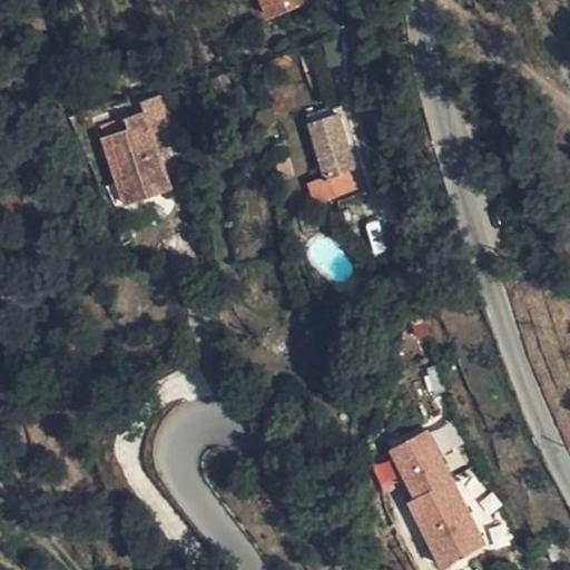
[(263,0),(269,15),(306,0),(263,0)]
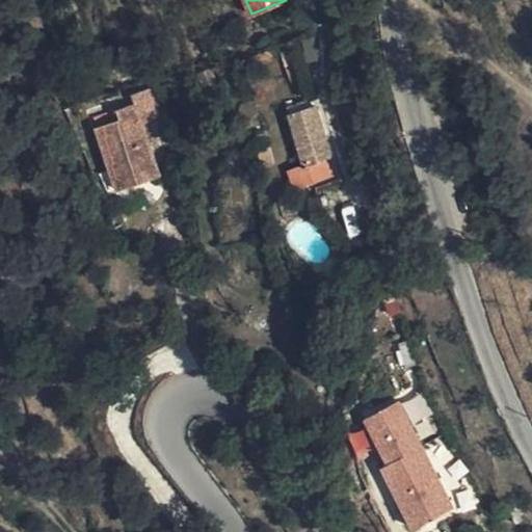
[(120,120),(97,127),(118,190),(158,177),(140,124),(163,117),(153,87),(131,95),(134,104),(116,110),(120,120)]
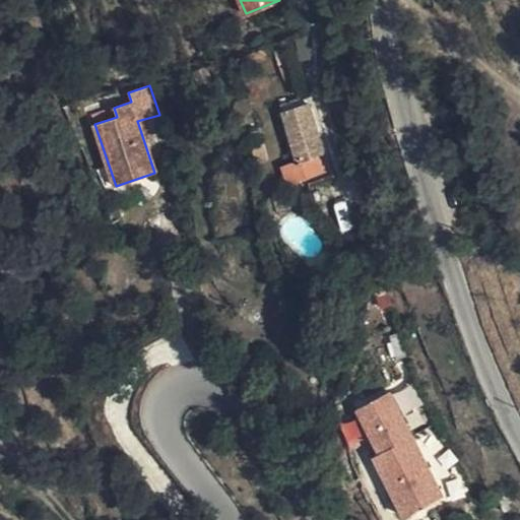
[(307,96),(280,105),(298,161),(283,167),(289,185),(325,172),(320,156),(325,154),(307,96)]
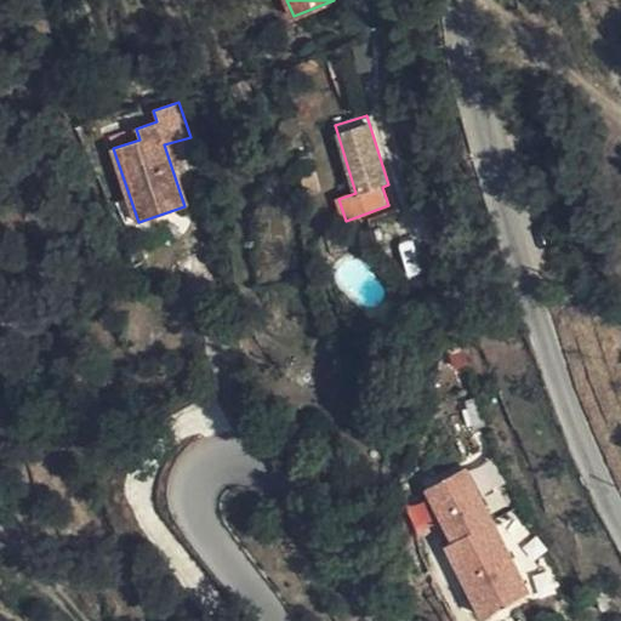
[(109,137),(113,148),(140,140),(136,129),(109,137)]
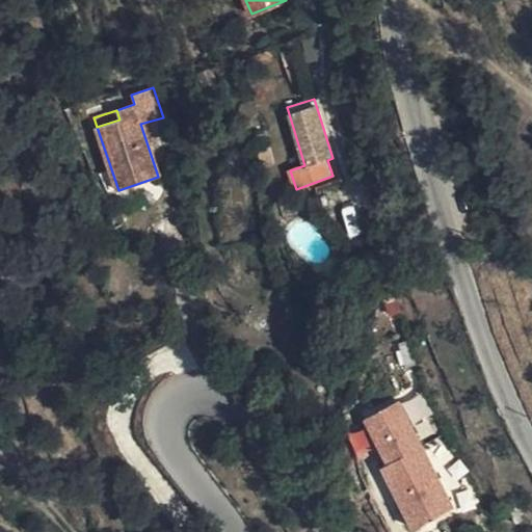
[(358,419),(409,531),(453,512),(402,400),(358,419)]
